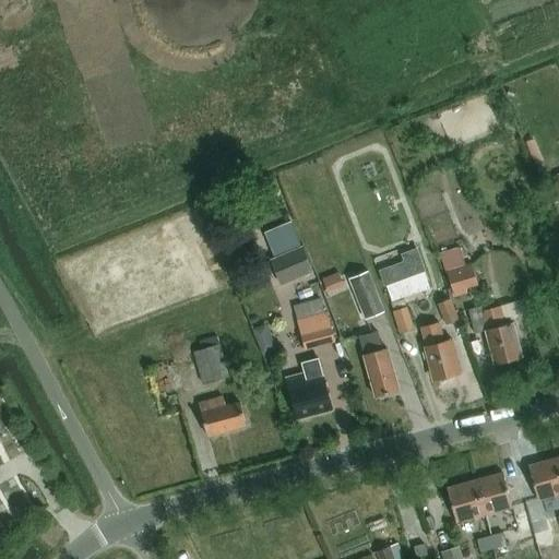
[(558,178),(547,182),(555,204),(558,203),(558,178)]
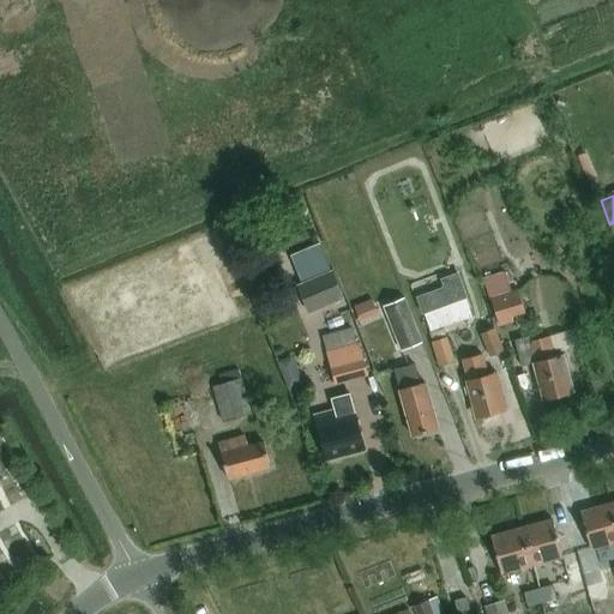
[(335,276),(299,292),(308,314),(344,300),(335,276)]
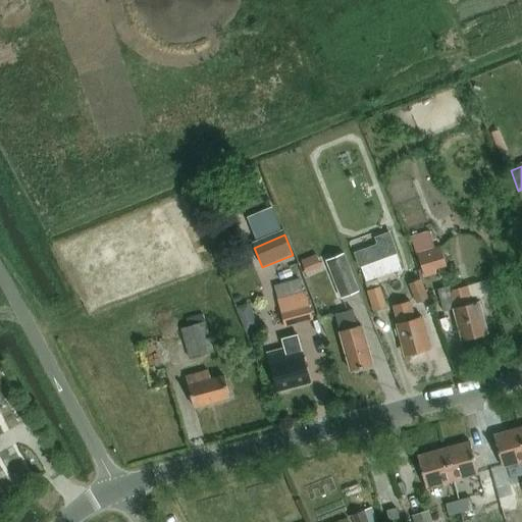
[(438,249),(416,257),(424,279),(435,275),(433,271),(446,267),(438,249)]
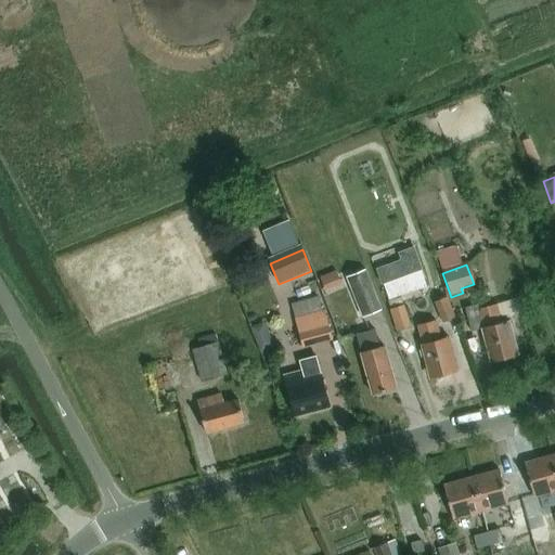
[(381,312),(364,272),(346,279),(362,319),(381,312)]
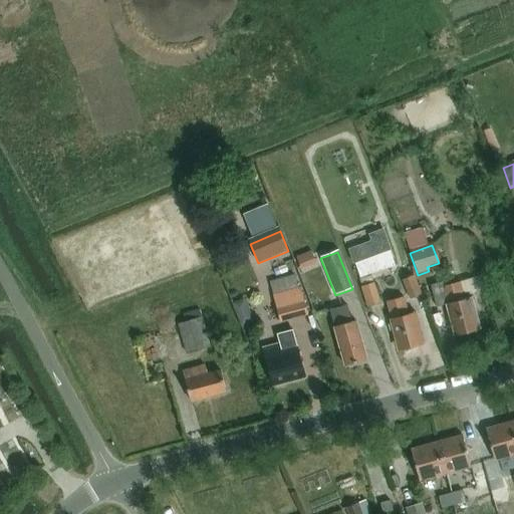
[(422,294),(414,275),(403,280),(411,298),(422,294)]
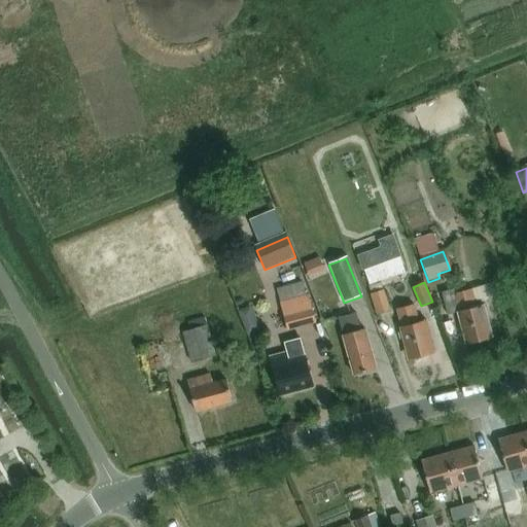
[(287,331),(315,323),(307,295),(304,296),(300,283),(275,290),(287,331)]
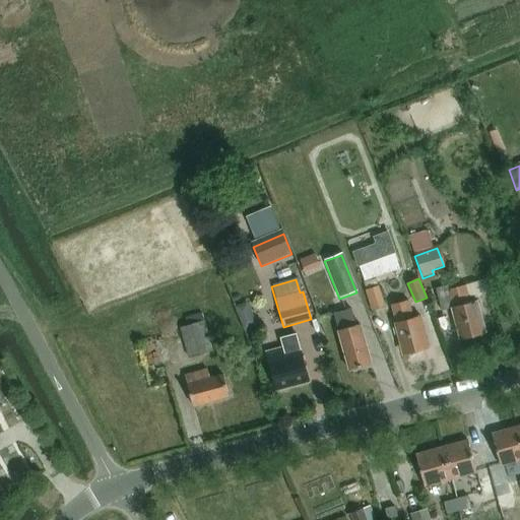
[(442,312),(451,310),(460,341),(485,334),(476,302),(469,304),(465,286),(448,290),(447,286),(436,289),(442,312)]
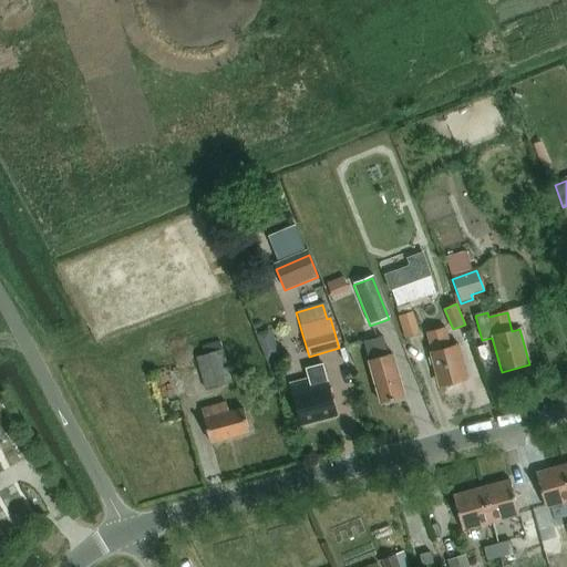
[(412,313),(398,319),(405,340),(420,336),(412,313)]
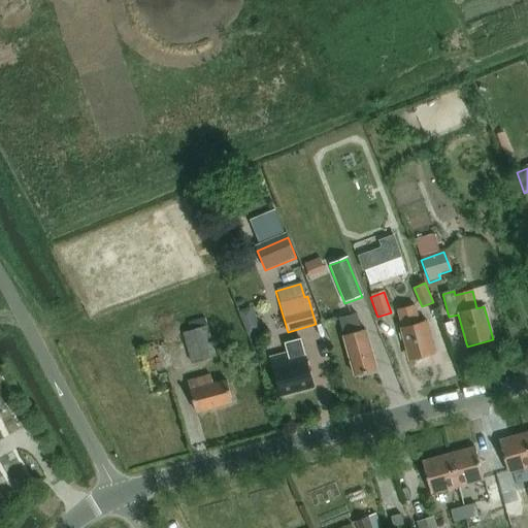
[(400,329),(409,362),(435,355),(427,322),(419,324),(415,306),(397,310),(402,328),(400,329)]
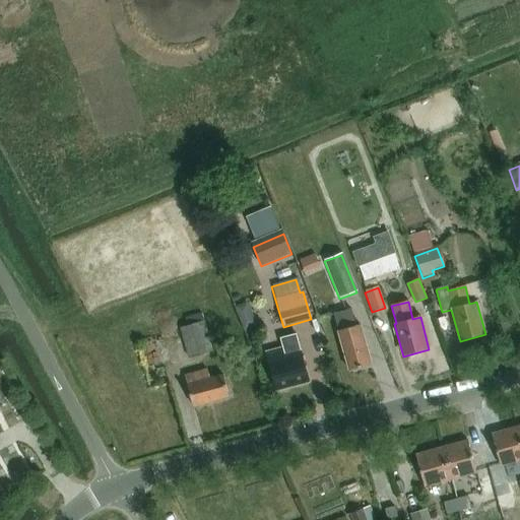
[(235,308),(245,330),(257,324),(248,303),(235,308)]
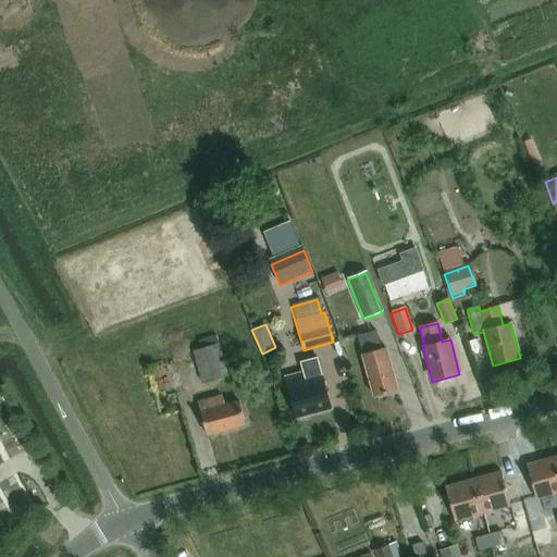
[(358,337),(374,398),(397,392),(385,349),(381,350),(376,332),(358,337)]
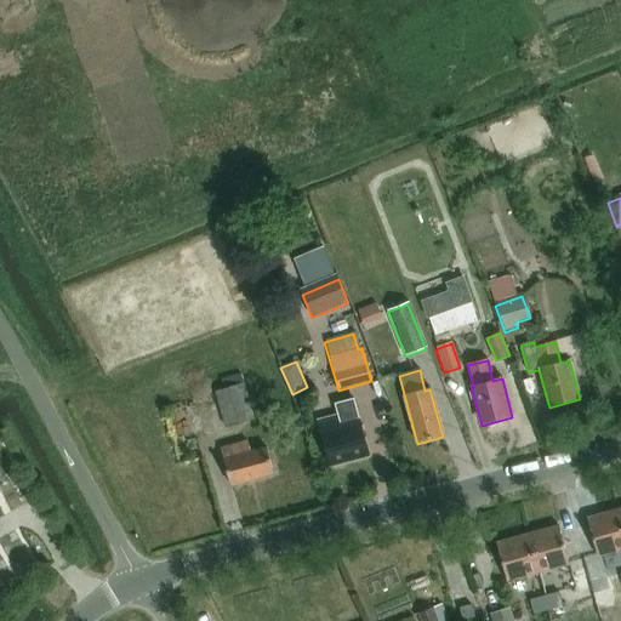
[(254,420),(241,375),(222,381),(224,389),(215,392),(224,428),(254,420)]
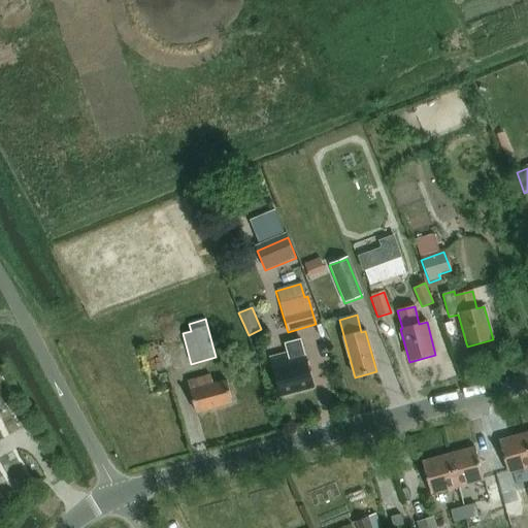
[(271,362),(275,375),(281,397),(314,388),(300,340),(285,344),(288,358),(271,362)]
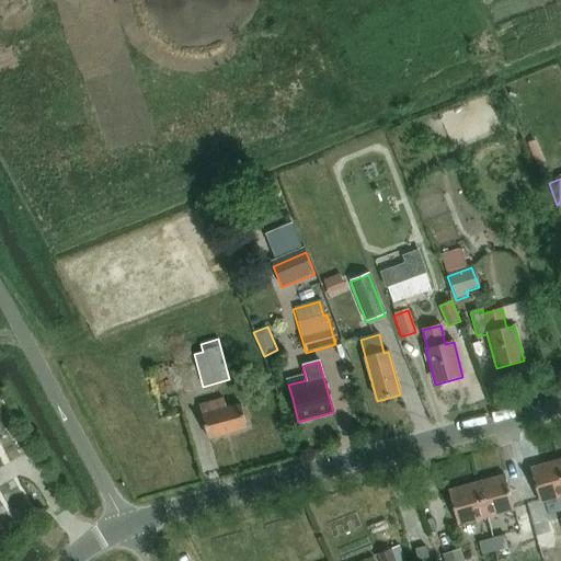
[(224,400),(199,407),(208,439),(248,430),(241,405),(226,410),(224,400)]
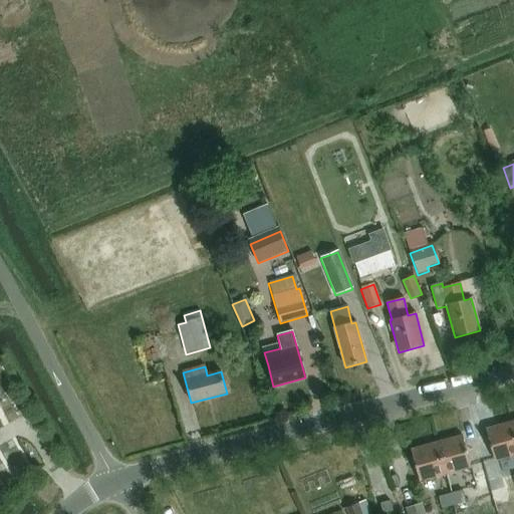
[(513,432),(512,424),(486,431),(495,462),(513,456),(513,432)]
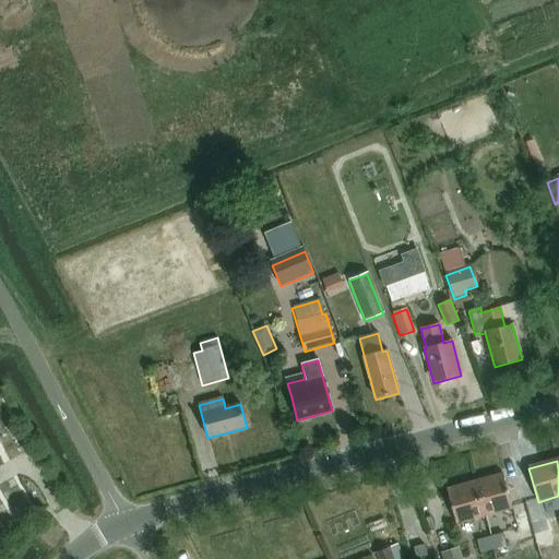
[(503,475),(475,483),(485,516),(512,509),(503,475)]
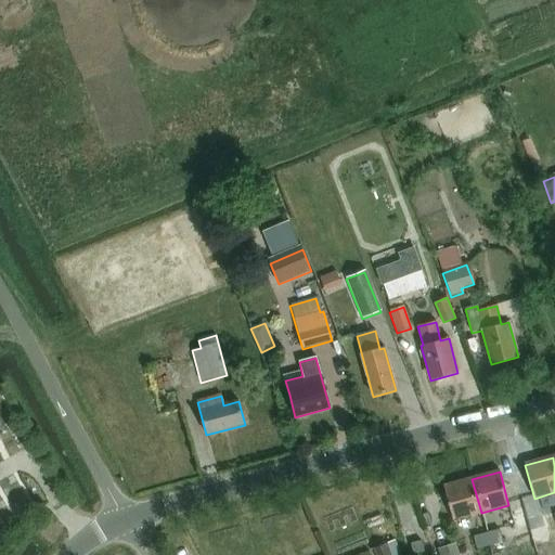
[(472,479),(443,487),(453,520),(481,513),(472,479)]
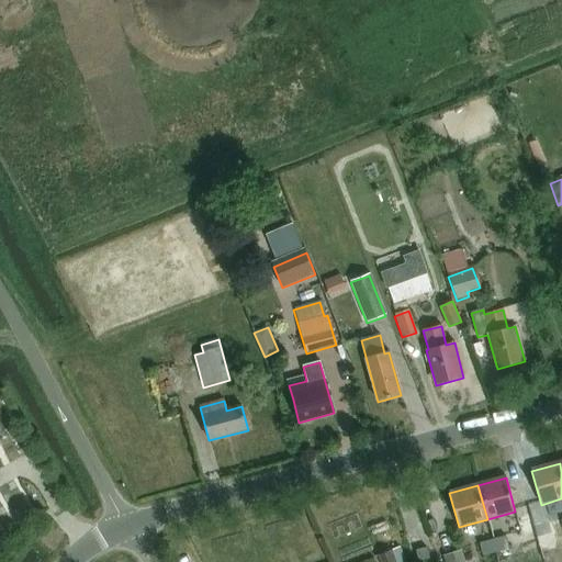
[(509,552),(506,537),(481,544),(484,559),(509,552)]
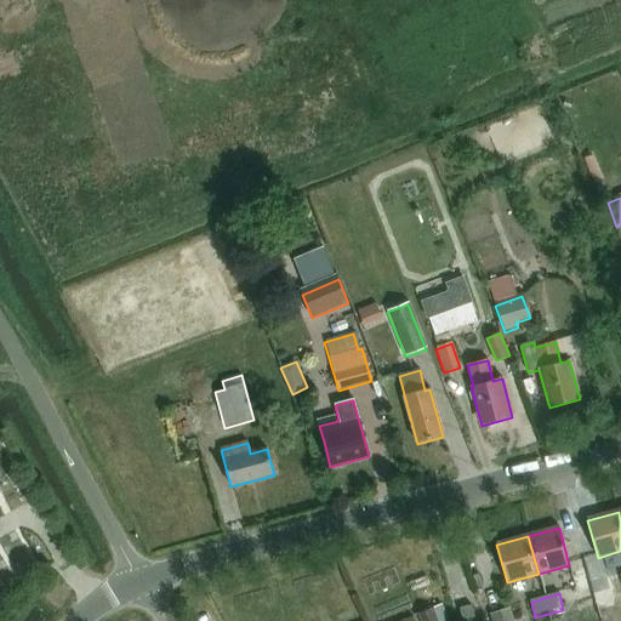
[(462,620),(465,620),(474,619),(472,607),(460,610),(462,620)]
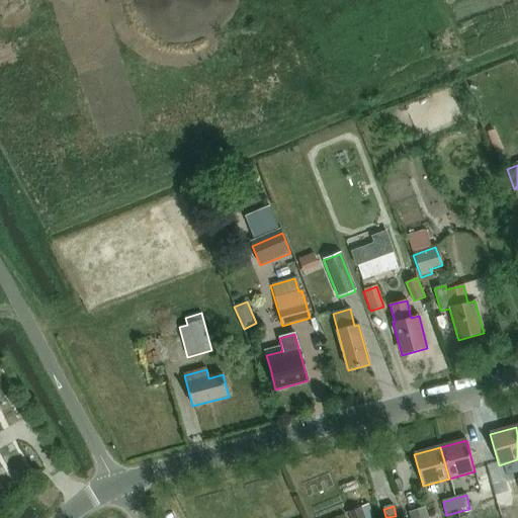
[(428,517),(426,508),(408,513),(409,517),(428,517)]
